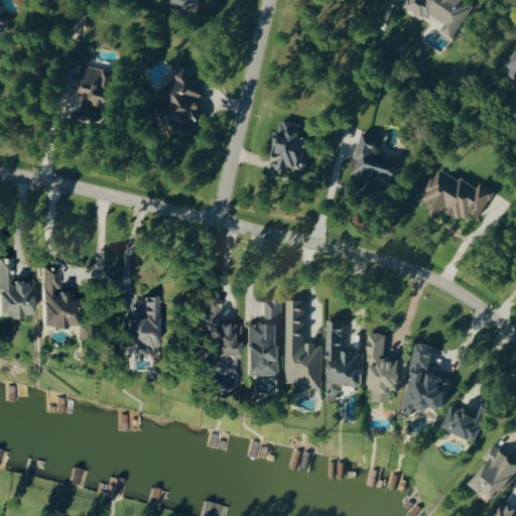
[(168,0),(168,5),(196,10),(198,0),(168,0)]
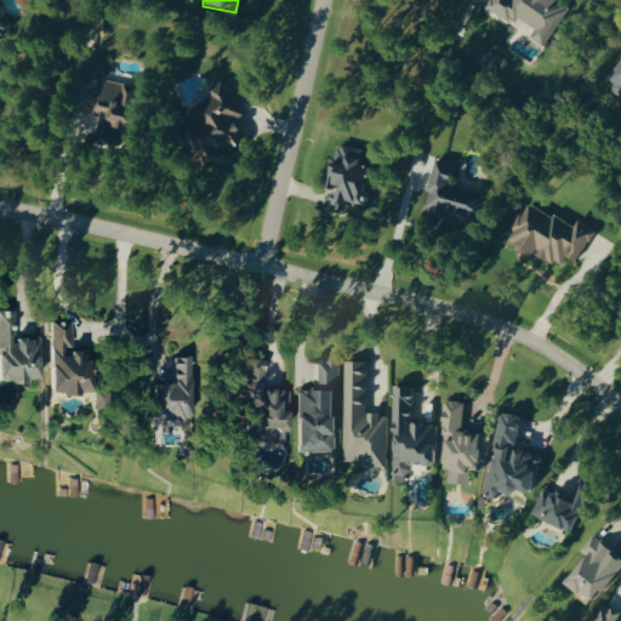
[(543,46),(565,7),(556,3),(557,0),(489,0),(485,7),(512,23),(516,17),(534,27),(528,38),(543,46)]
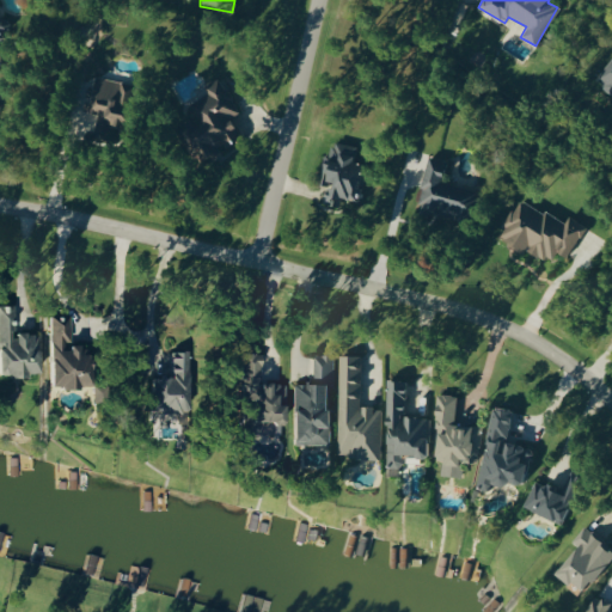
[(611,51),(594,84),(611,95),(611,51)]
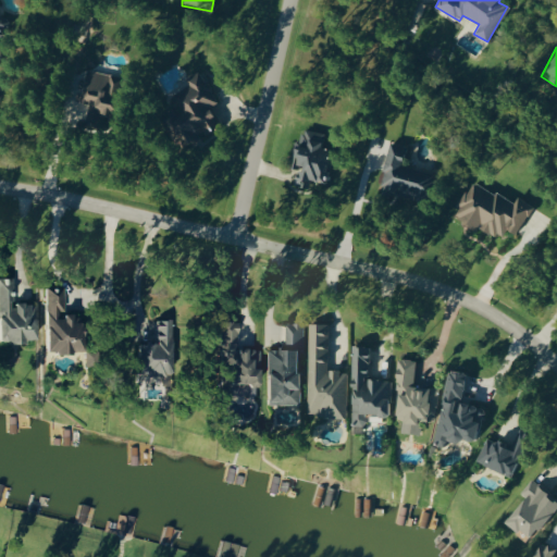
[(116,116),(122,75),(82,71),(78,102),(88,103),(87,113),(116,116)]
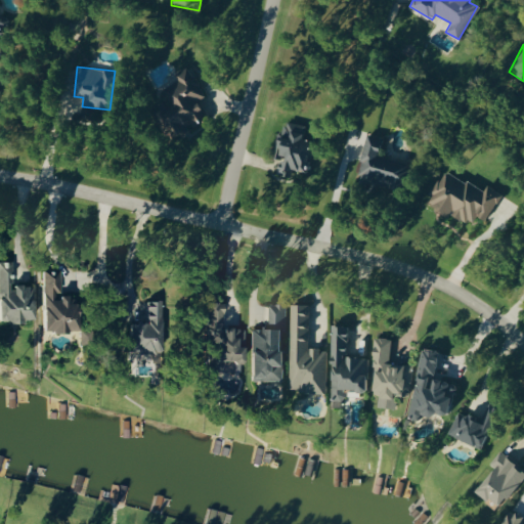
[(203,96),(187,67),(173,74),(176,81),(161,89),(169,104),(159,108),(173,136),(189,128),(189,126),(206,118),(197,99),(203,96)]
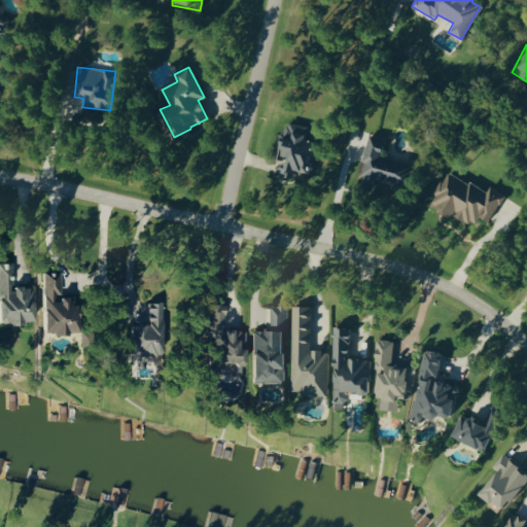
[(305,173),(312,141),(303,139),(306,126),(282,121),(275,157),(282,160),(278,176),(291,178),(292,171),(305,173)]
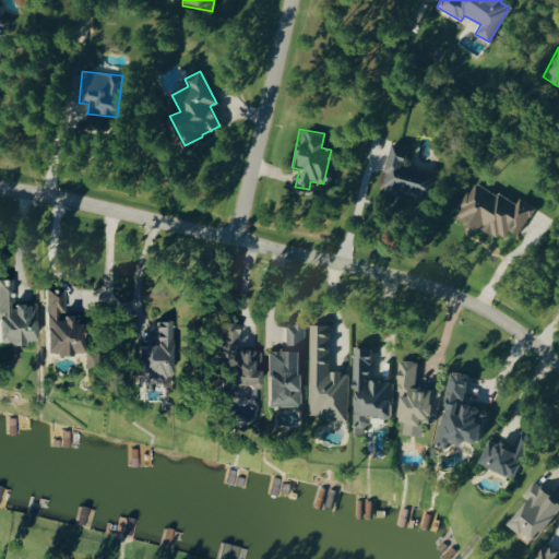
[(406,146),(390,143),(380,191),(429,201),(435,174),(403,167),(406,146)]
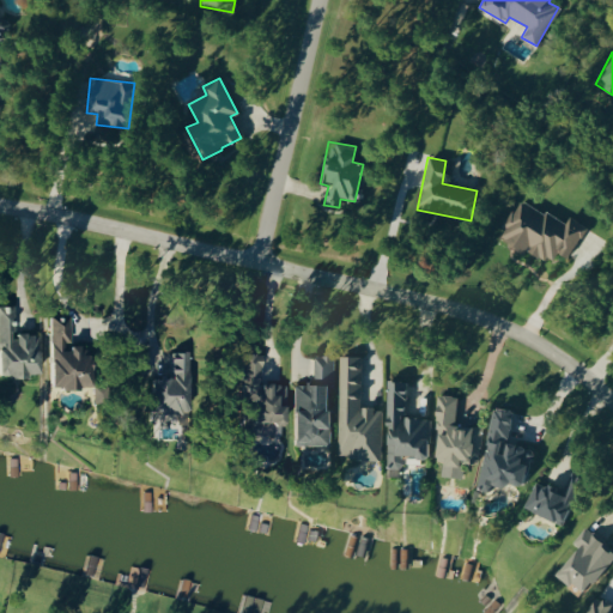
[(586,225),(568,216),(564,223),(519,198),(497,237),(550,266),(557,253),(568,259),(586,225)]
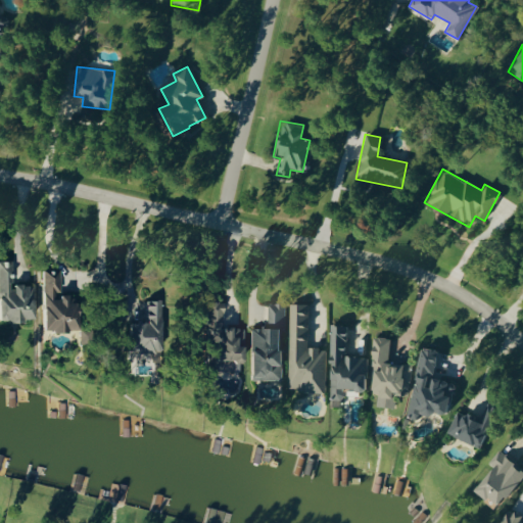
[(10,260),(0,259),(0,320),(32,321),(32,284),(10,284),(10,260)]
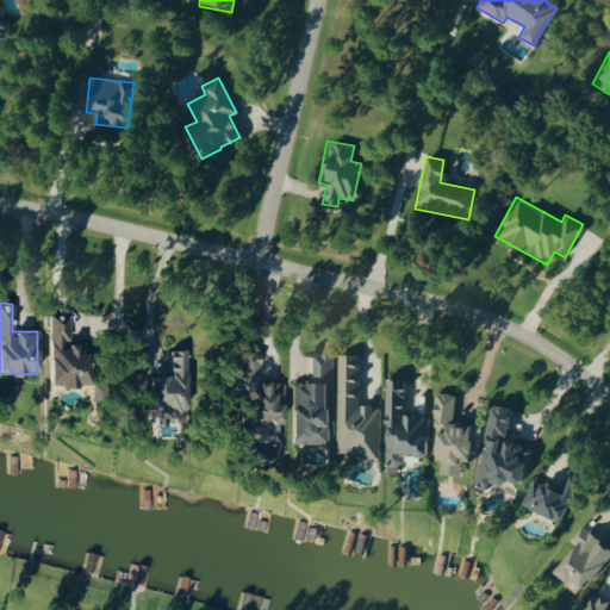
[(47,315),(48,386),(85,386),(85,343),(68,343),(68,315),(47,315)]
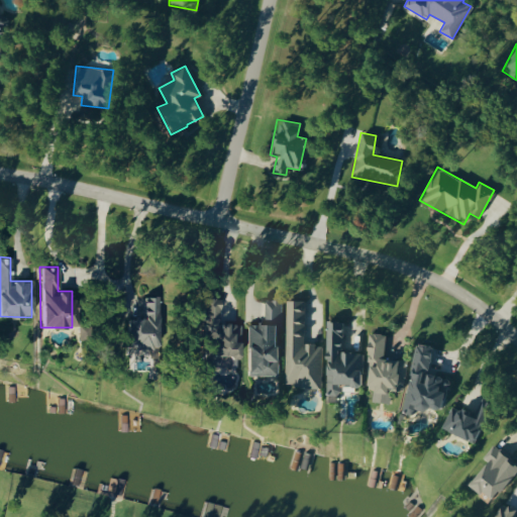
[(157,296),(141,296),(140,318),(123,318),(123,348),(157,348),(157,296)]
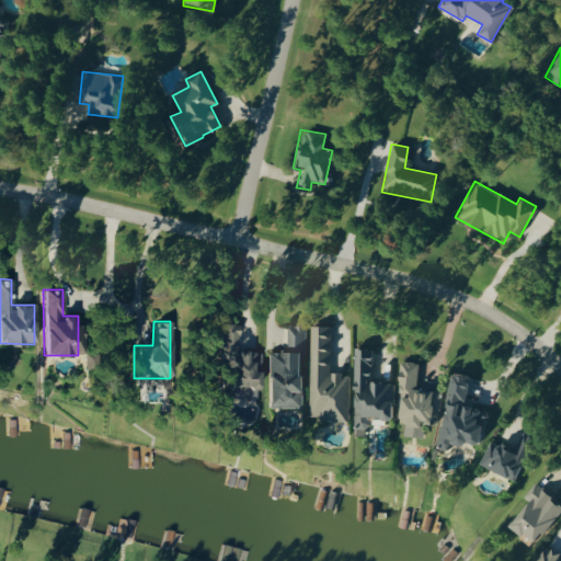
[(237,351),(238,323),(222,322),(219,397),(250,398),(250,387),(258,388),(260,352),(237,351)]
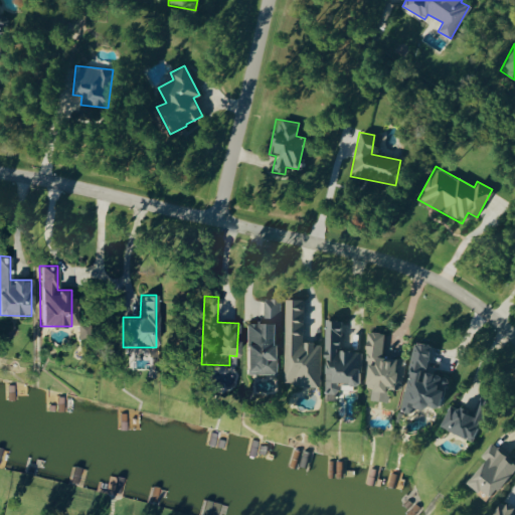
[(263,299),(263,321),(244,321),(244,374),(276,374),(276,323),(280,323),(280,299),(263,299)]
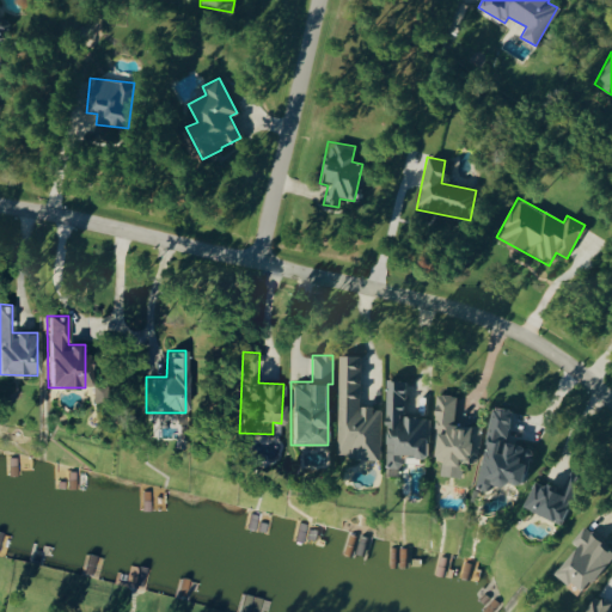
[(336,458),(380,458),(380,408),(359,408),(359,356),(338,355),(336,458)]
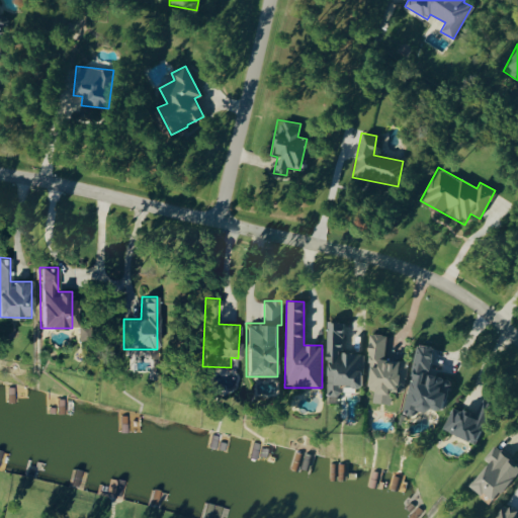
[(327,401),(339,401),(339,386),(362,386),(362,353),(342,353),(342,322),(326,322),(327,401)]
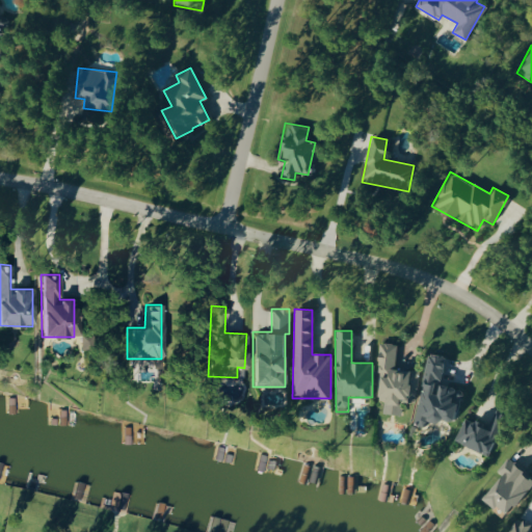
[(394,370),(396,344),(378,343),(376,374),(379,374),(377,399),(383,400),(382,414),(401,415),(403,396),(415,397),(417,372),(394,370)]
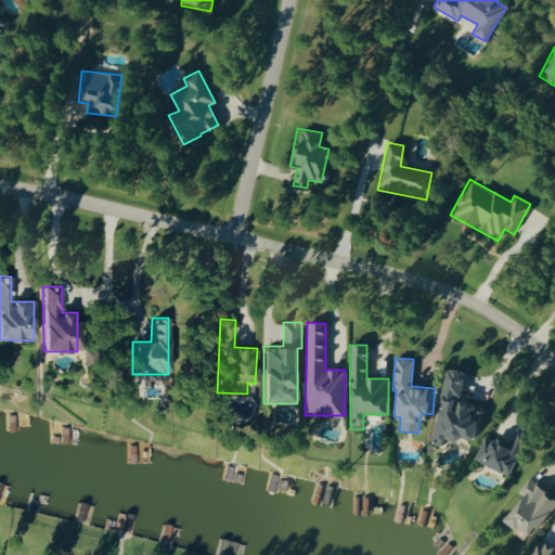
[(433,442),(444,444),(444,439),(457,441),(457,437),(474,439),(479,407),(459,402),(464,372),(446,369),(433,442)]
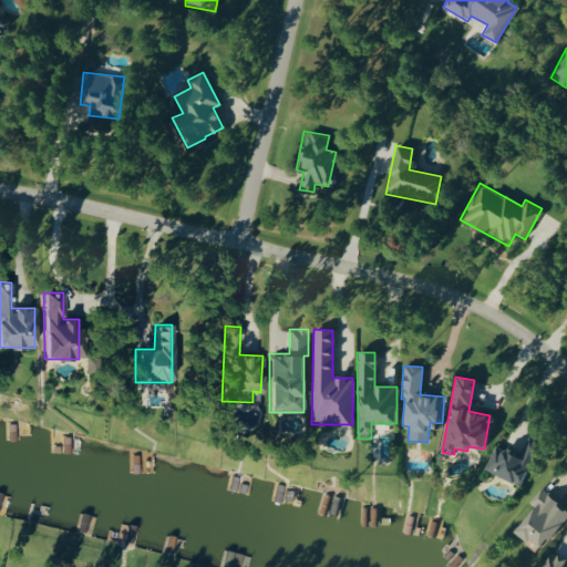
[(495,444),(484,471),(519,486),(538,442),(527,437),(519,455),(495,444)]
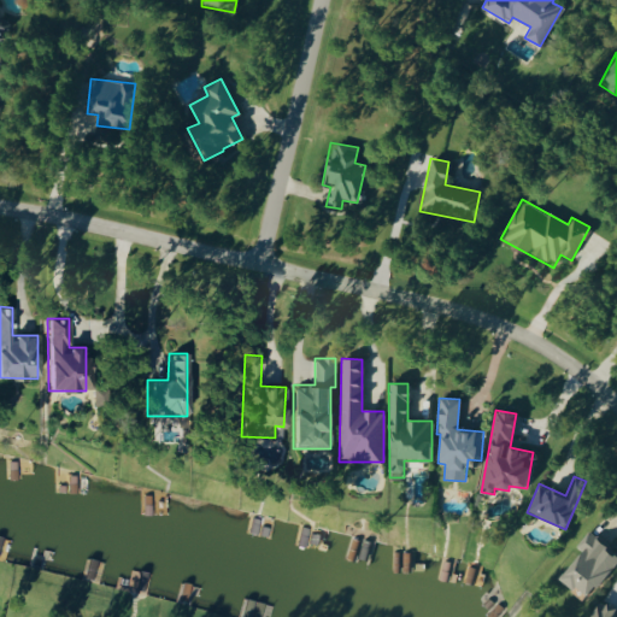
[(558,577),(586,599),(616,557),(616,556),(586,533),(575,546),(580,550),(558,577)]
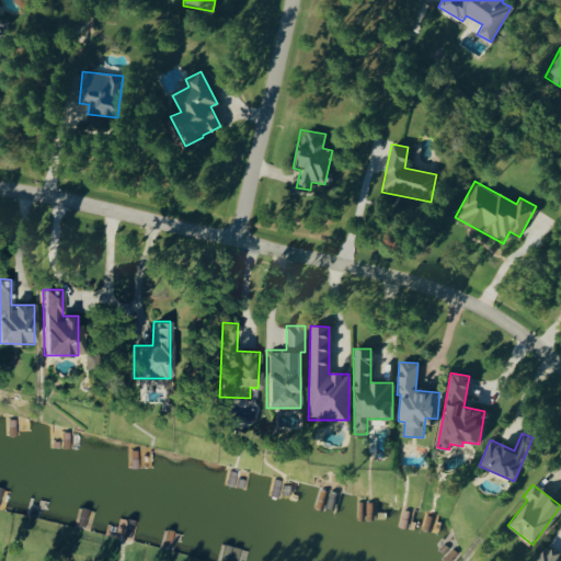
[(560,560),(560,554),(544,546),(535,560),(560,560)]
